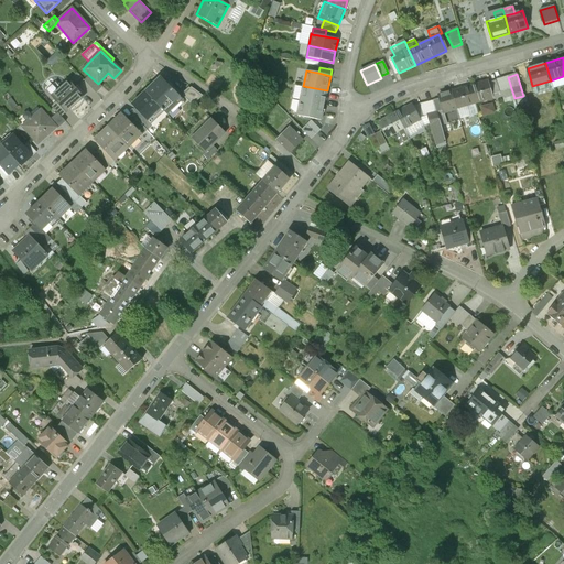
[(501,91),(511,88),(508,77),(496,80),(499,93),(501,91)]
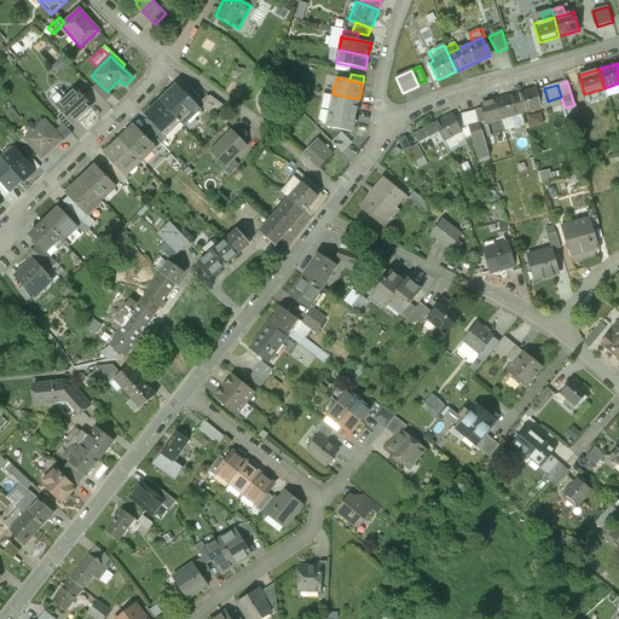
[(160,102),(175,119),(183,126),(201,109),(190,97),(187,99),(174,86),(160,102)]
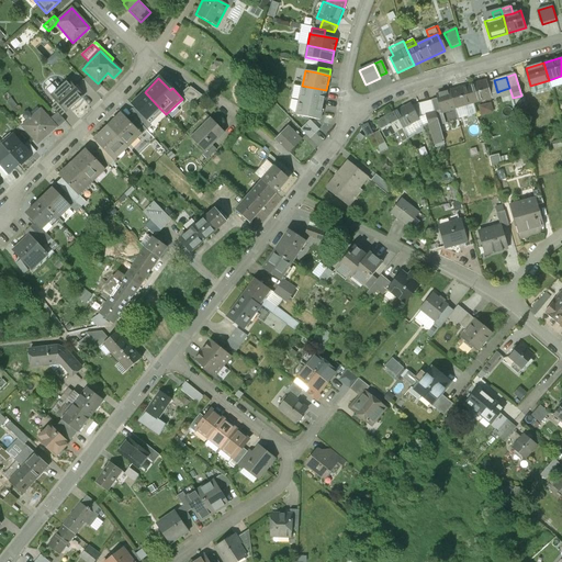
[(492,98),(486,80),(468,86),(473,103),(492,98)]
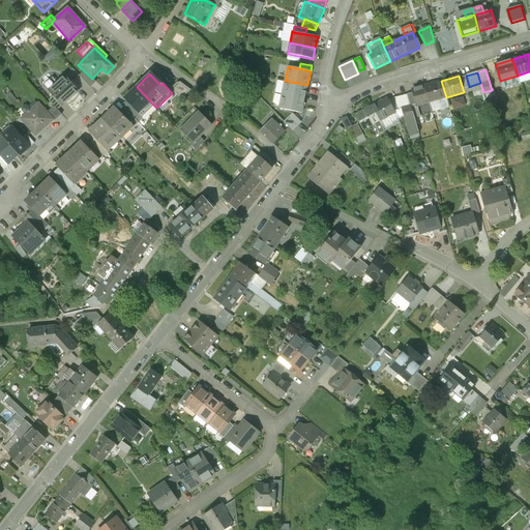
[(78,91),(65,77),(58,84),(55,80),(46,88),(54,96),(62,106),(78,91)]
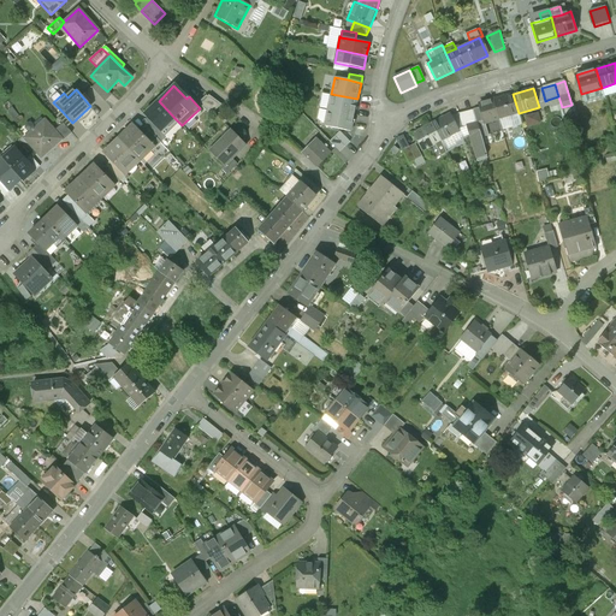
[(357,99),(331,94),(327,110),(354,116),(357,99)]
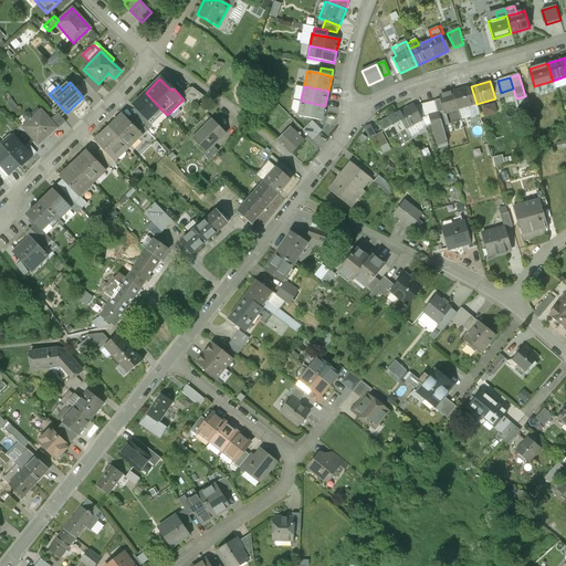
[(458,109),(477,104),(471,86),(453,92),(458,109)]
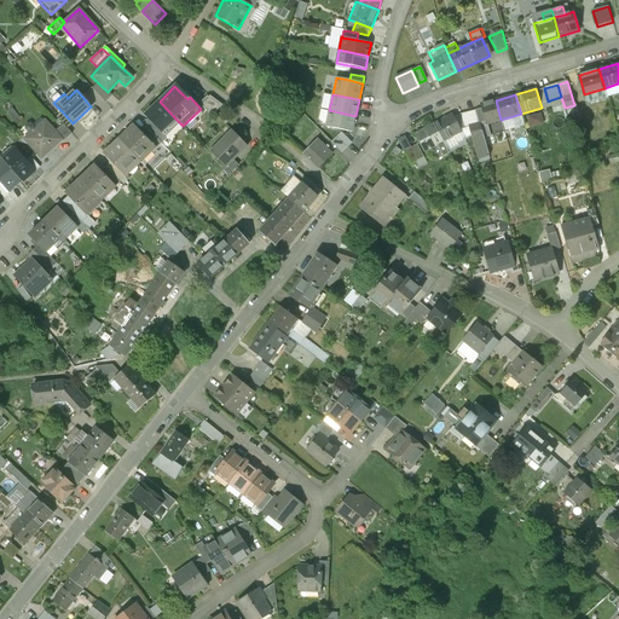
[(210,116),(221,105),(210,97),(201,105),(210,116)]
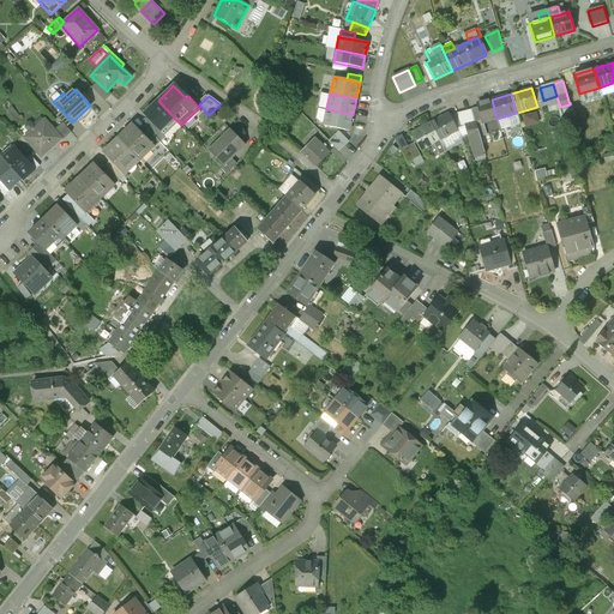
[(566,128),(563,115),(560,107),(557,96),(546,100),(555,132),(558,131),(566,128)]
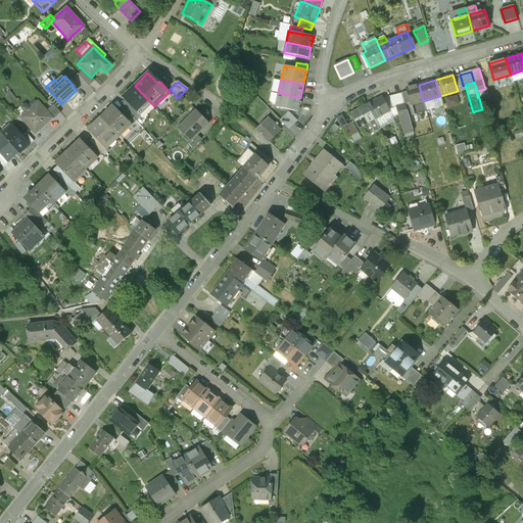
[(411,104),(423,101),(419,85),(407,89),(408,92),(411,102),(411,104)]
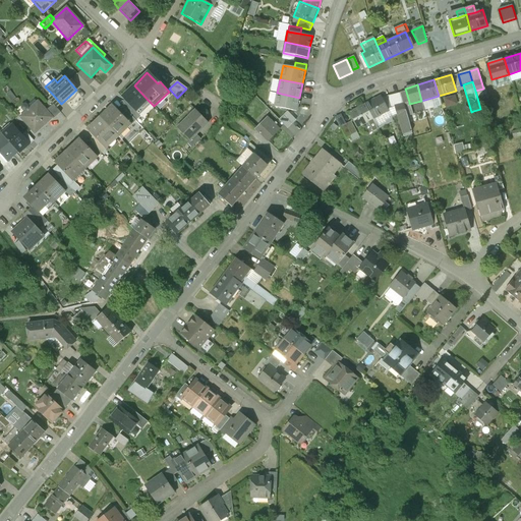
[(134,85),(121,98),(131,107),(135,112),(136,111),(148,100),(134,85)]
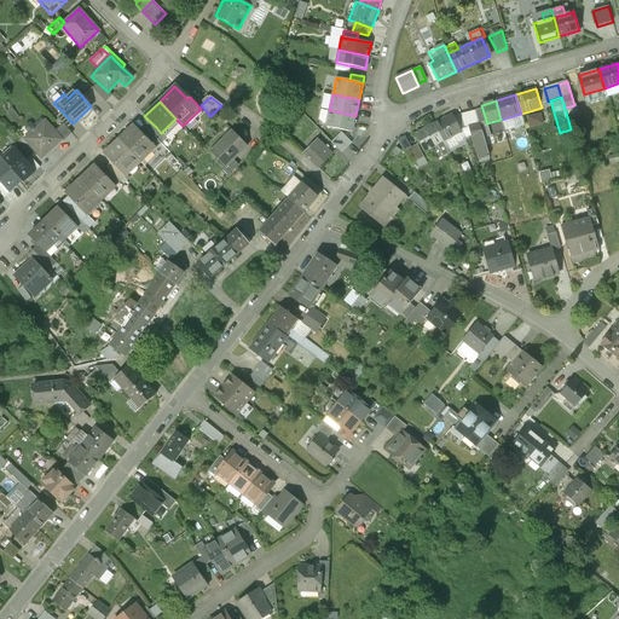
[(576,104),(574,105),(565,108),(567,116),(578,113),(576,104)]
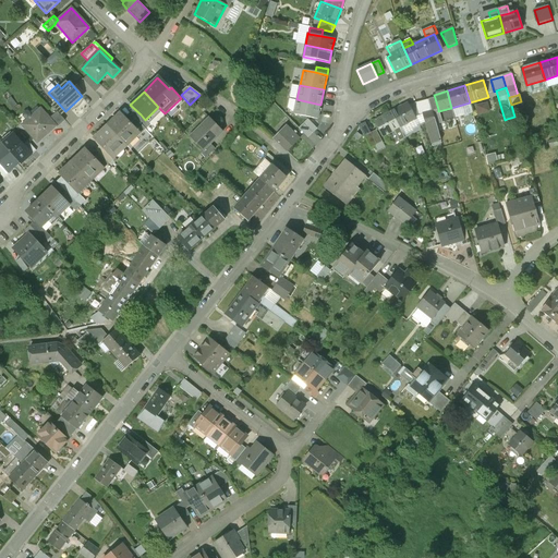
[(432,111),(438,109),(435,98),(428,100),(432,111)]
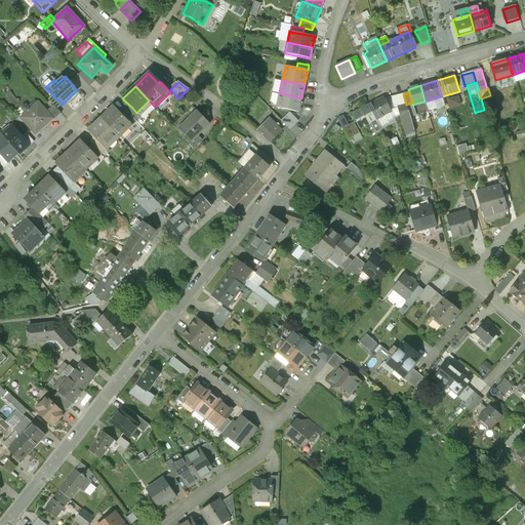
[(301,98),(279,93),(276,108),(298,113),(301,98)]
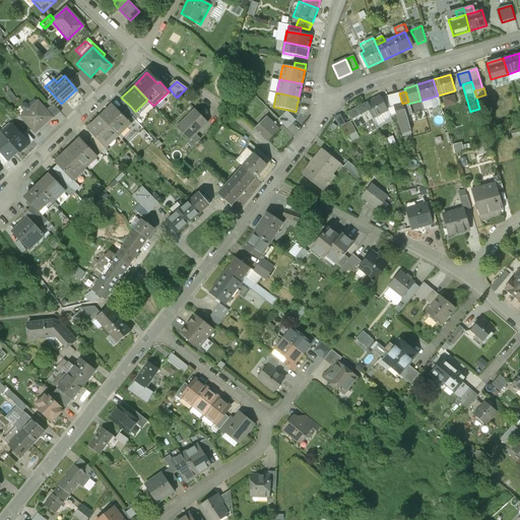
[(402,104),(399,93),(388,96),(391,107),(394,106),(402,104)]
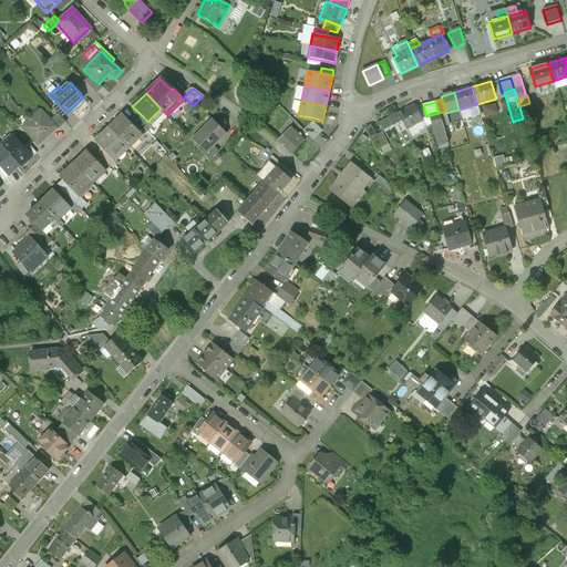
[(61,117),(66,113),(58,103),(52,107),(58,113),(61,117)]
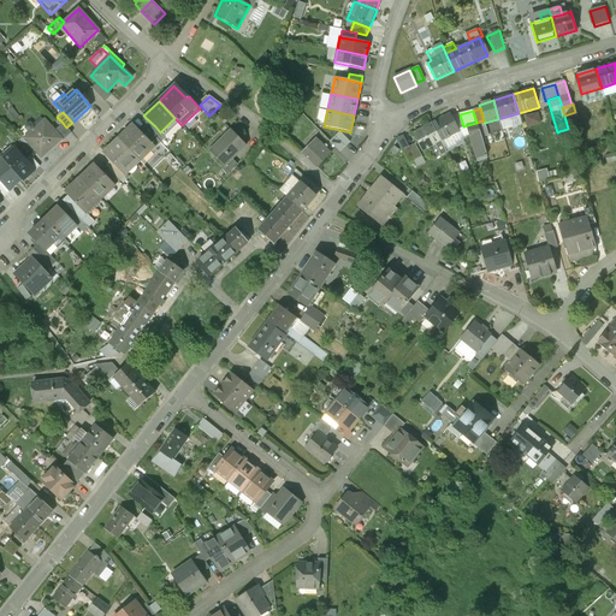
[(527,116),(529,125),(542,122),(538,112),(527,116)]
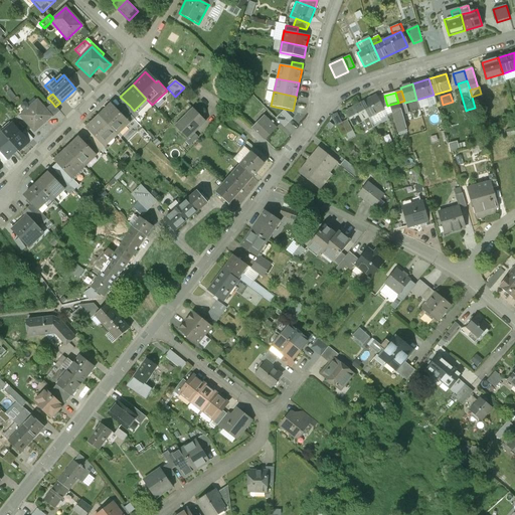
[(361,104),(368,118),(384,110),(376,96),(361,104)]
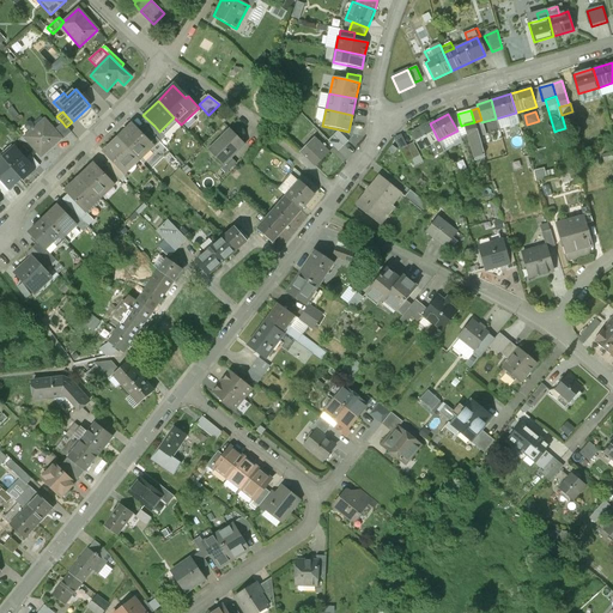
[(25,138),(41,156),(61,138),(54,131),(44,120),(25,138)]
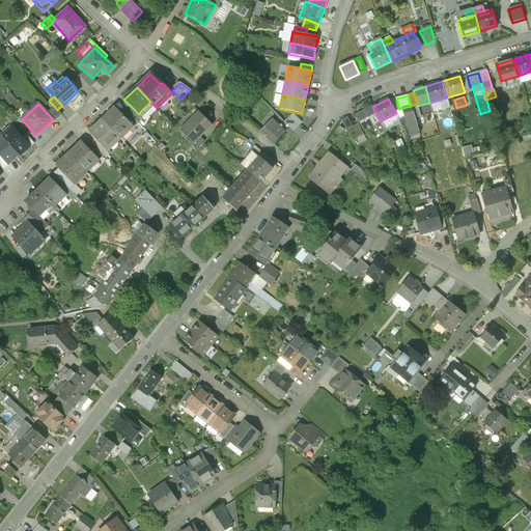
[(57,110),(54,106),(47,113),(53,119),(54,121),(61,114),(57,110)]
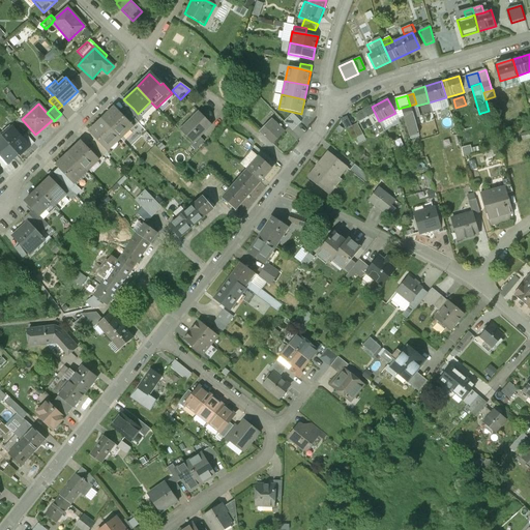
[(418,135),(410,106),(402,108),(410,137),(418,135)]
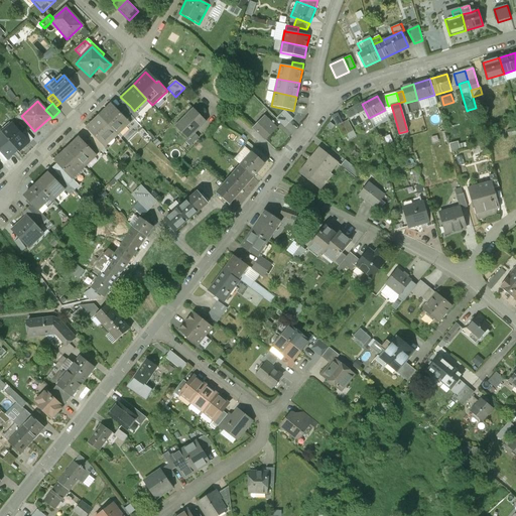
[(369,118),(362,104),(347,112),(354,126),(364,121),(369,130),(374,127),(369,118)]
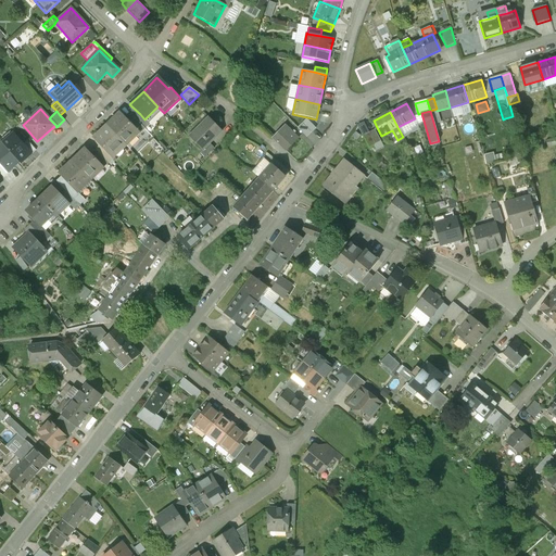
[(108,126),(124,143),(137,130),(128,121),(121,113),(108,126)]
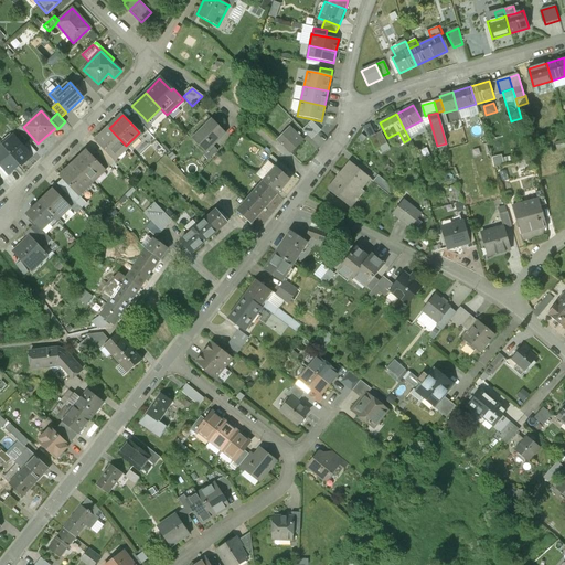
[(148,120),(147,121),(142,116),(138,121),(148,131),(153,126),(148,120)]
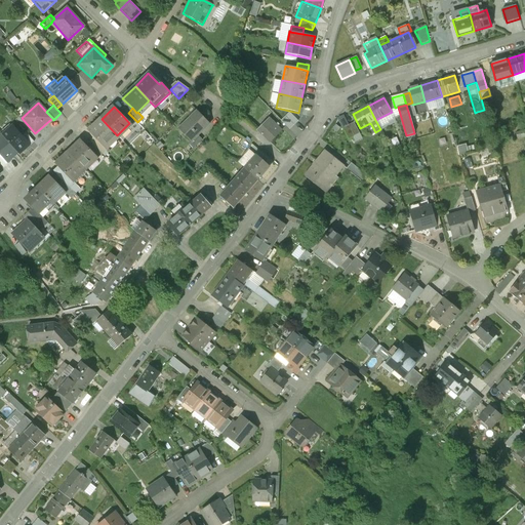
[(137,122),(128,113),(125,110),(121,114),(129,123),(132,127),(137,122)]
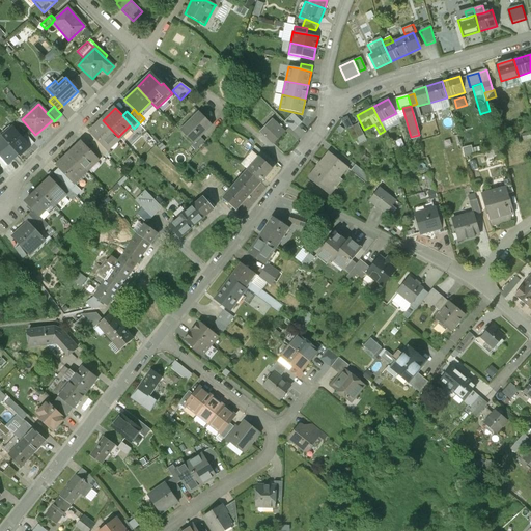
[(193,143),(194,144),(200,137),(213,126),(199,112),(180,131),(193,143)]
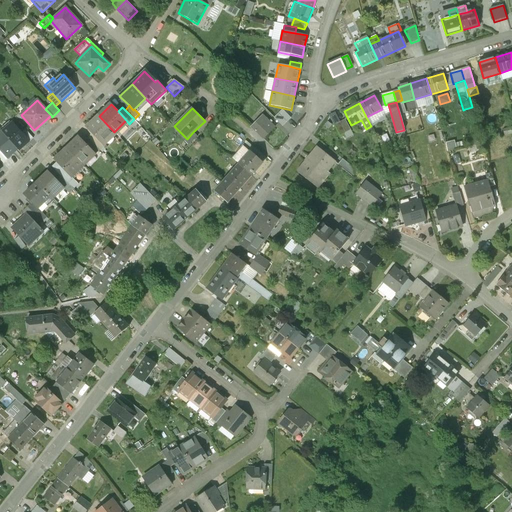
[(291,118),(282,109),(278,114),(286,122),(291,118)]
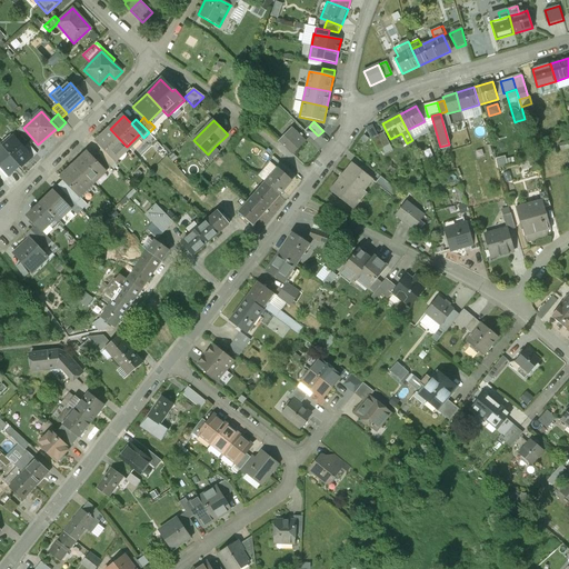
[(378,149),(391,143),(386,131),(379,135),(375,123),(368,127),(378,149)]
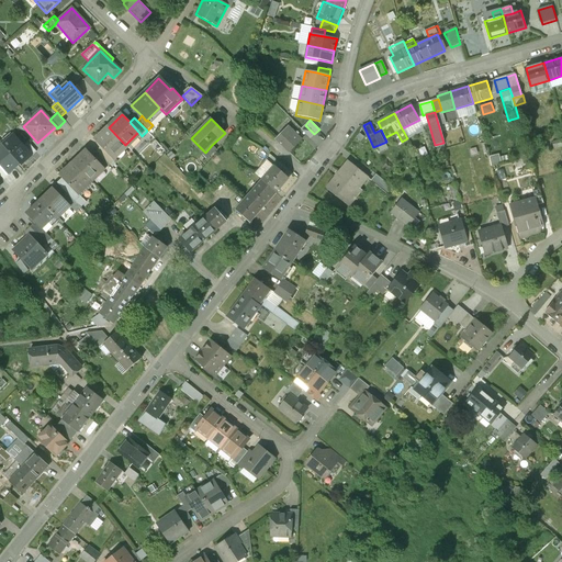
[(310,138),(314,134),(305,125),(301,130),(310,138)]
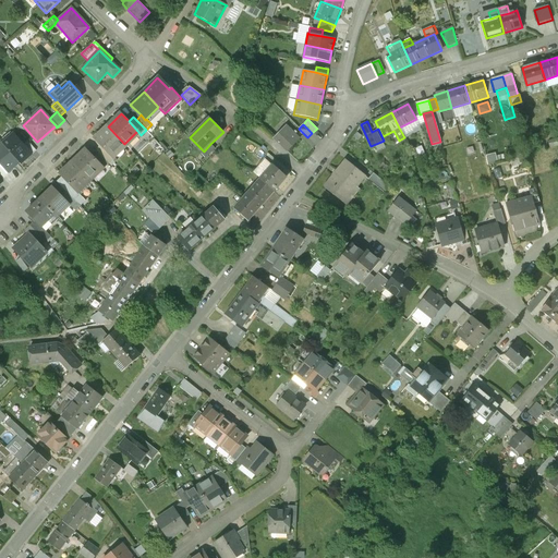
[(273,138),(287,152),(299,140),(286,125),(273,138)]
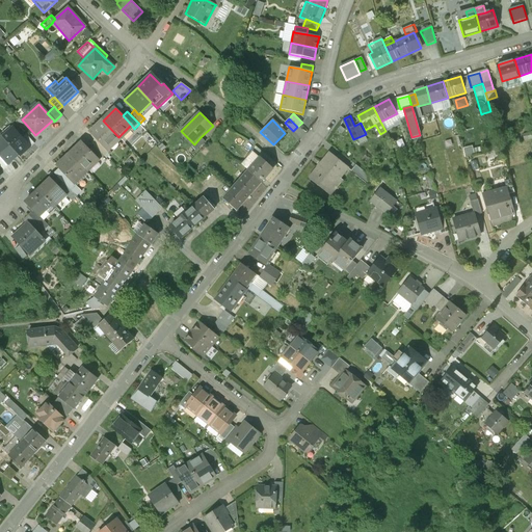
[(107,148),(108,150),(120,138),(118,137),(103,121),(90,132),(98,140),(106,149),(107,148)]
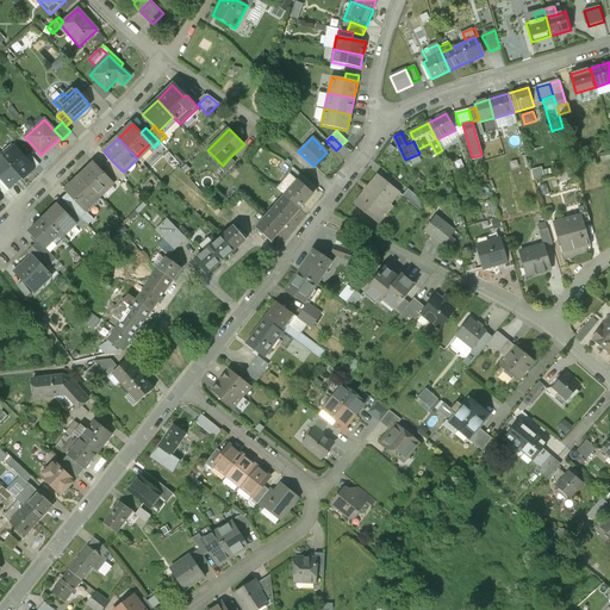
[(20,179),(22,179),(33,169),(25,159),(14,148),(2,159),(20,179)]
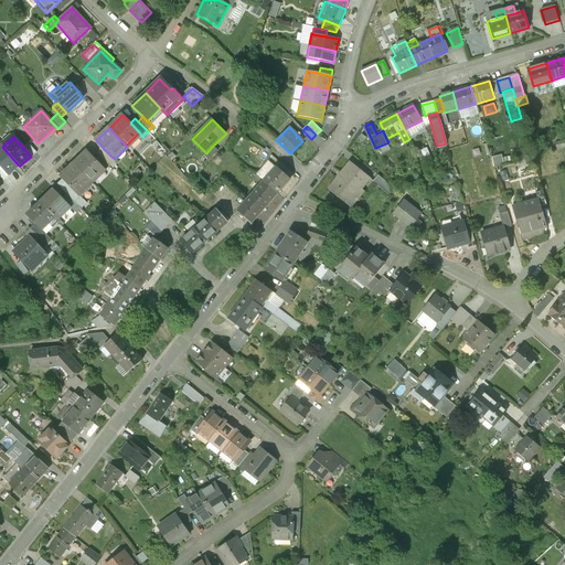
[(31,157),(32,157),(36,152),(29,142),(23,147),(31,157)]
